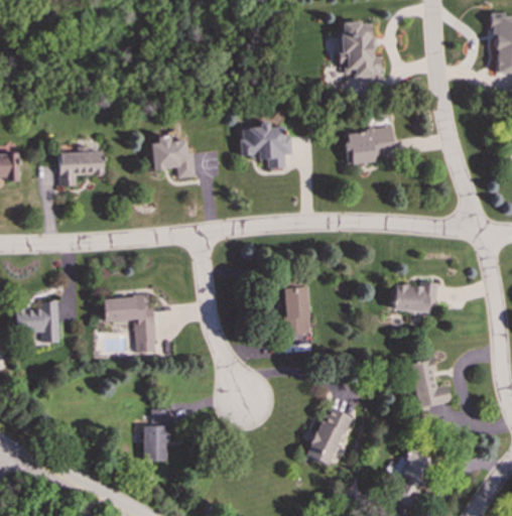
[(511,14),(496,14),(496,73),(511,73),(511,14)]
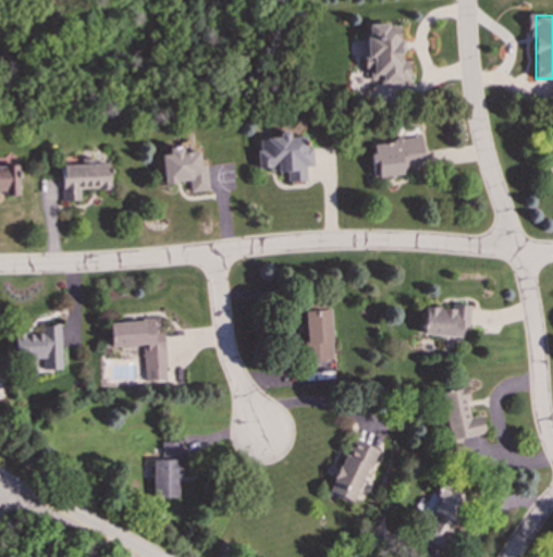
[(368,25),(370,82),(414,81),(413,60),(404,61),(403,23),(368,25)]
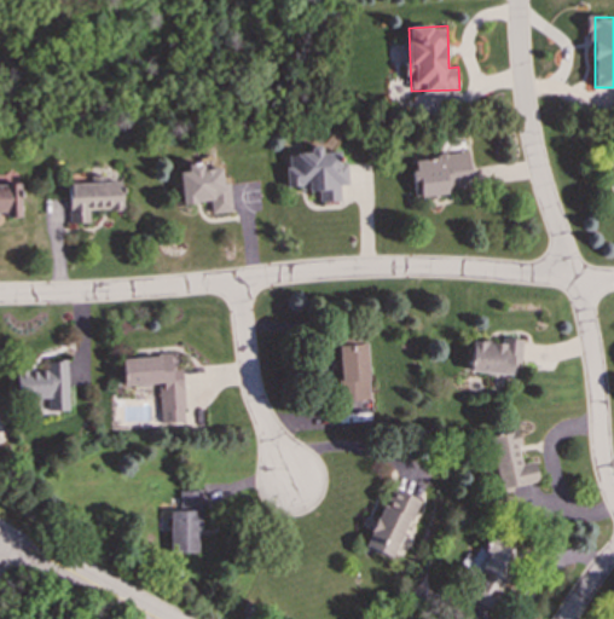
[(343,201),(343,185),(352,185),(351,165),(342,165),(342,151),(324,152),(324,145),(312,145),(312,152),(289,154),(290,186),(311,185),(311,191),(322,191),(322,202),(343,201)]
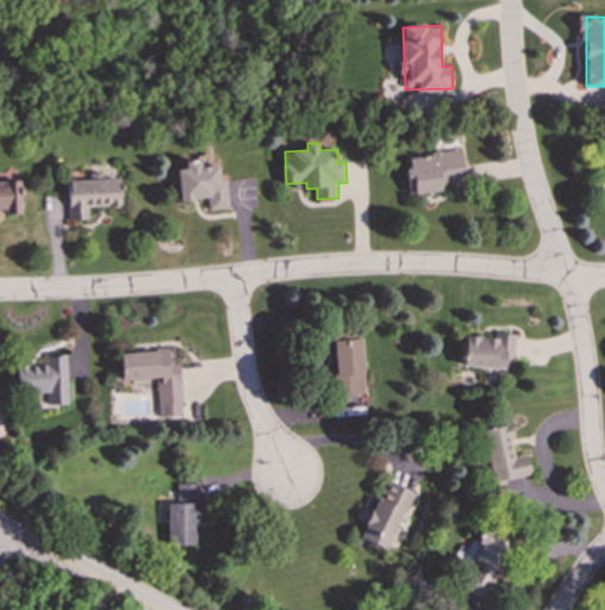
[(409,155),(412,193),(468,188),(466,150),(409,155)]
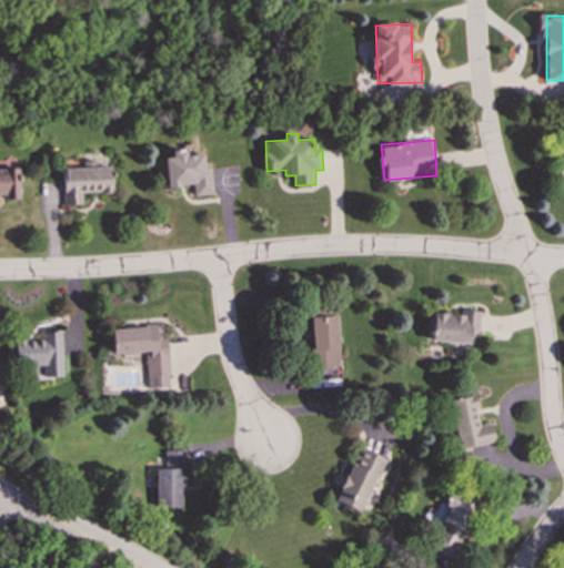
[(195,195),(215,194),(213,168),(207,169),(203,141),(190,142),(190,149),(174,150),(174,156),(167,158),(169,188),(195,185),(195,195)]
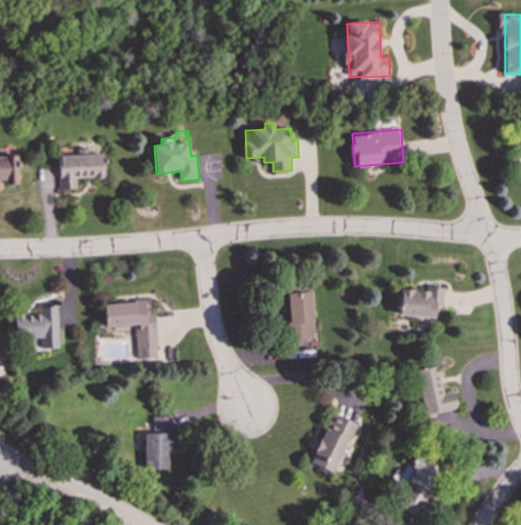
[(61,189),(78,188),(78,178),(107,177),(106,154),(61,155),(61,189)]
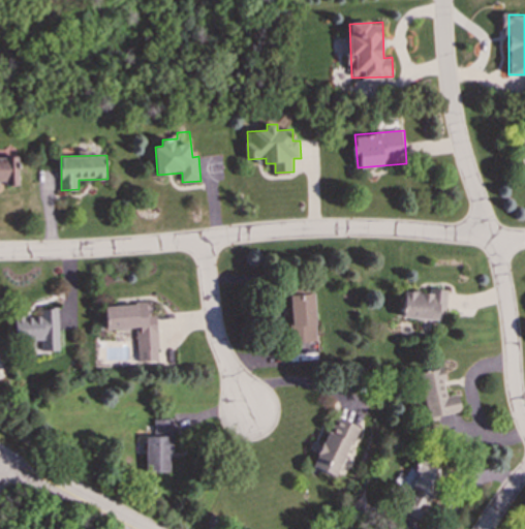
[(0,157),(0,184),(7,184),(7,186),(20,185),(19,157),(0,157)]
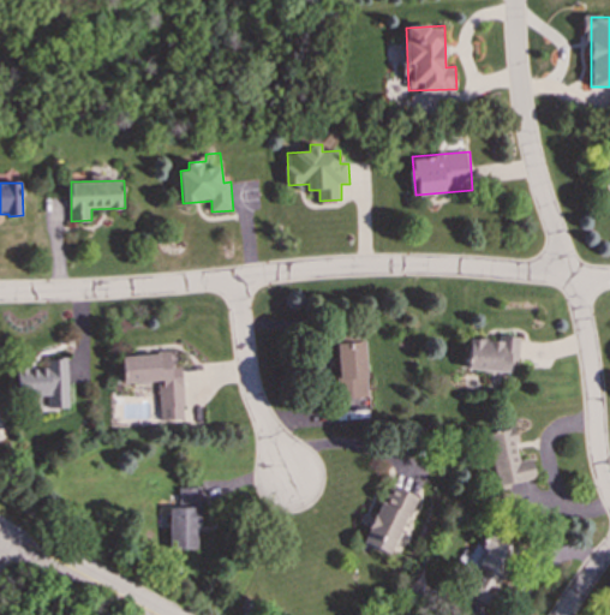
[(516,371),(516,360),(522,360),(524,336),(502,335),(502,340),(472,339),(471,370),(516,371)]
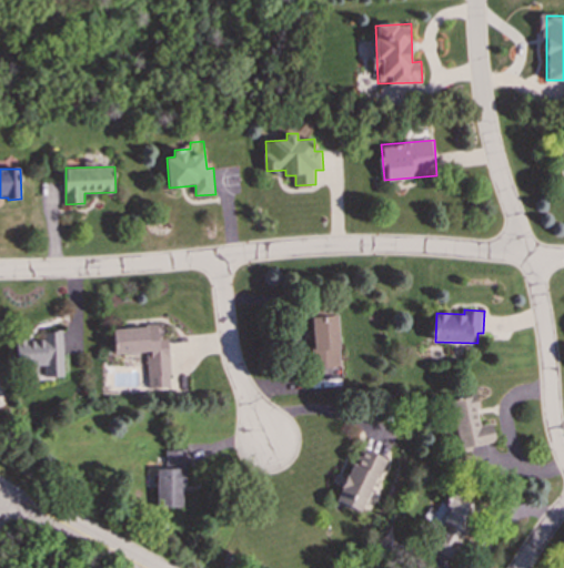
[(341,315),(314,316),(318,389),(344,387),(341,315)]
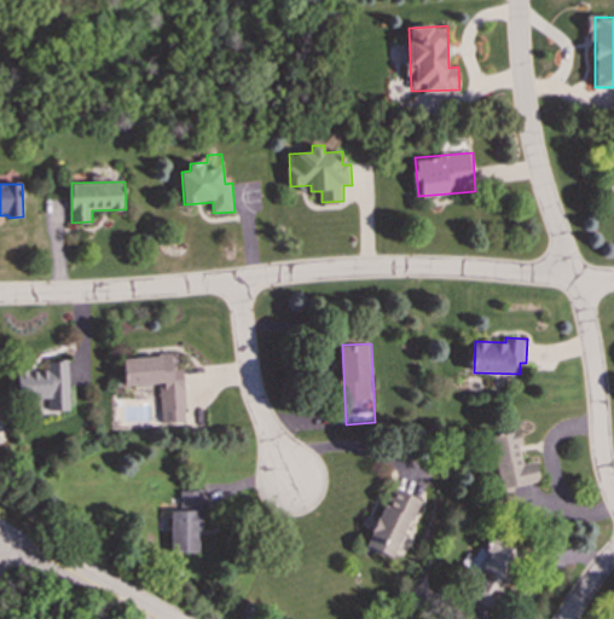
[(125,386),(162,385),(163,424),(187,423),(184,356),(125,358),(125,386)]
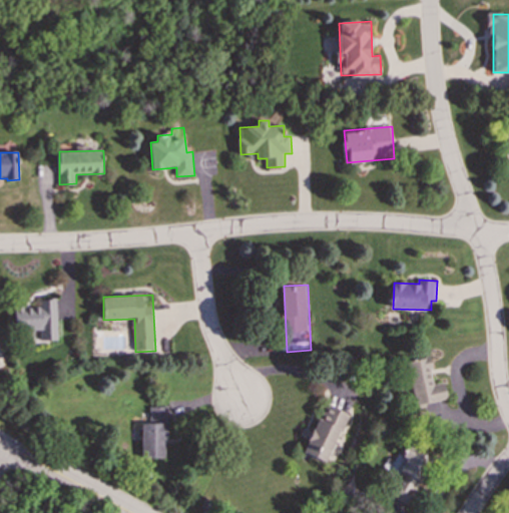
[(59,340),(58,299),(40,299),(41,307),(16,307),(16,330),(42,329),(42,340),(59,340)]
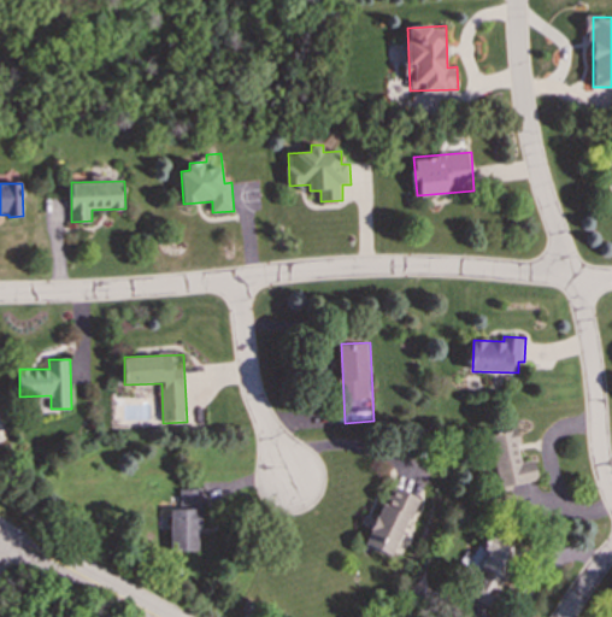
[(489,435),(501,488),(540,479),(536,460),(525,463),(518,429),(489,435)]
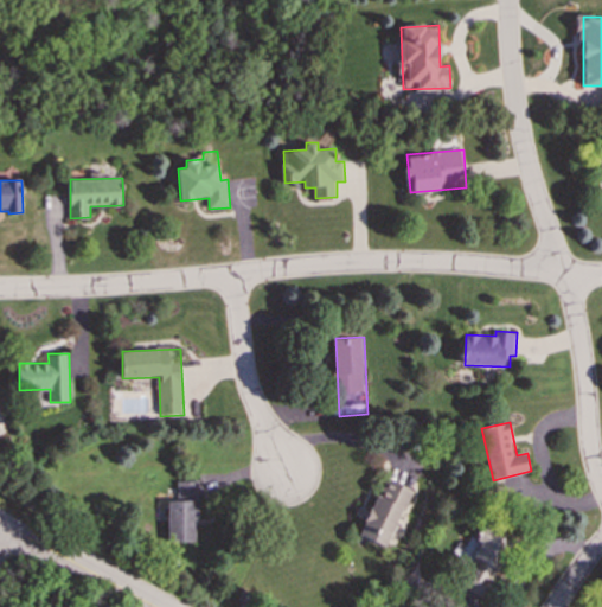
[(362,535),(390,548),(415,490),(386,478),(362,535)]
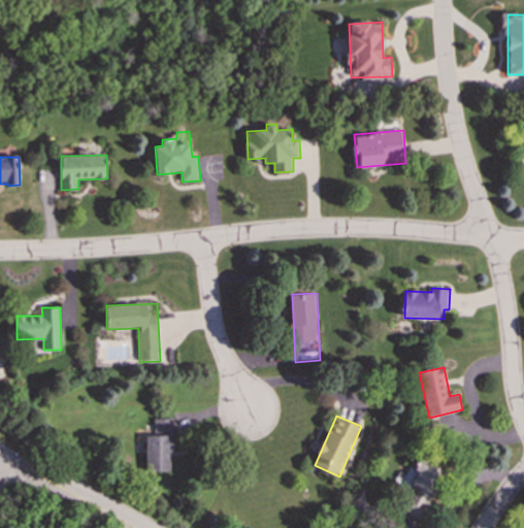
[(173,418),(156,419),(157,435),(149,435),(149,471),(174,471),(173,418)]
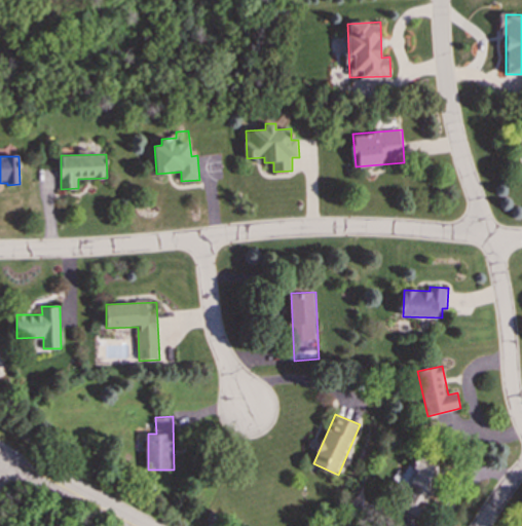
[(418,470),(400,508),(421,518),(445,470),(420,457),(415,468),(418,470)]
